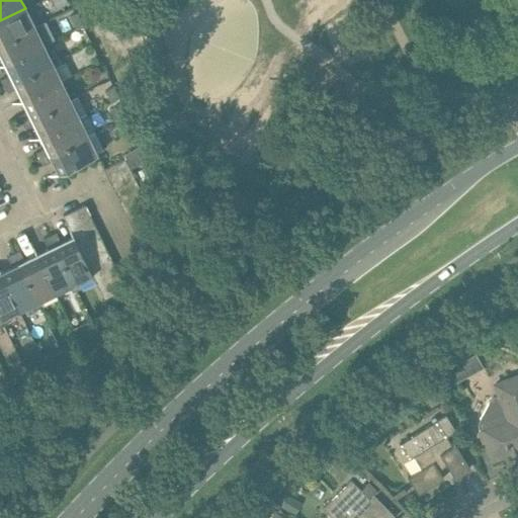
[(0,20),(0,42),(33,26),(25,8),(0,20)]
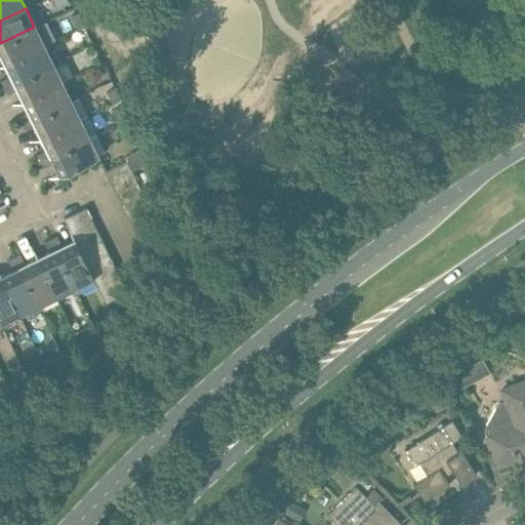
[(0,52),(5,64),(43,45),(54,40),(46,22),(34,27),(0,43),(0,52)]
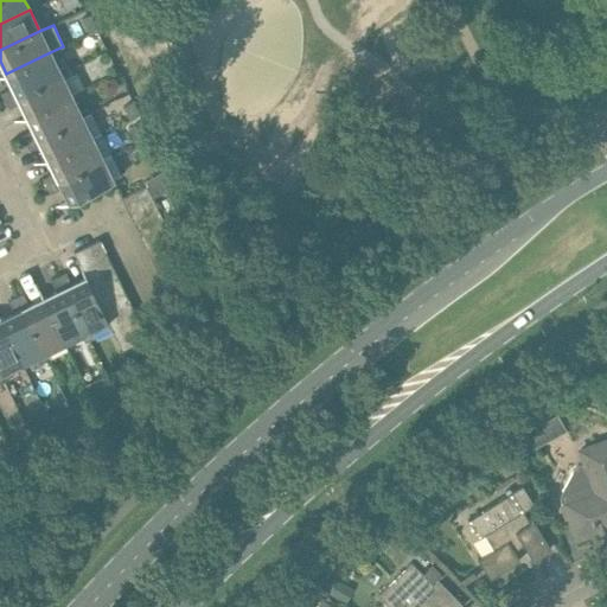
[(50,52),(6,74),(13,88),(1,94),(5,101),(68,70),(65,65),(58,69),(50,52)]
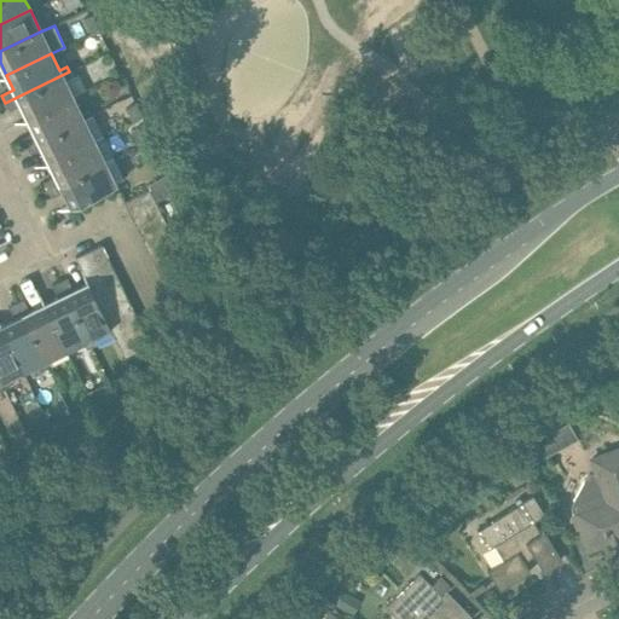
[(69,71),(5,103),(9,110),(21,104),(28,119),(73,97),(64,80),(71,76),(69,71)]
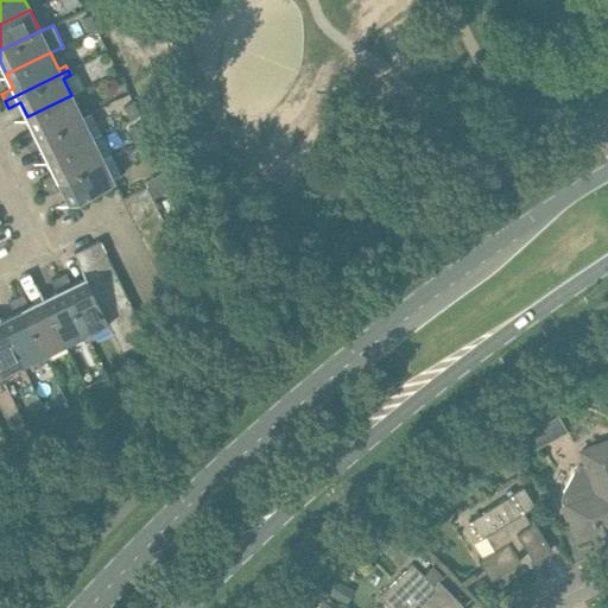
[(21,137),(25,144),(89,113),(87,108),(80,112),(71,95),(27,116),(35,131),(21,137)]
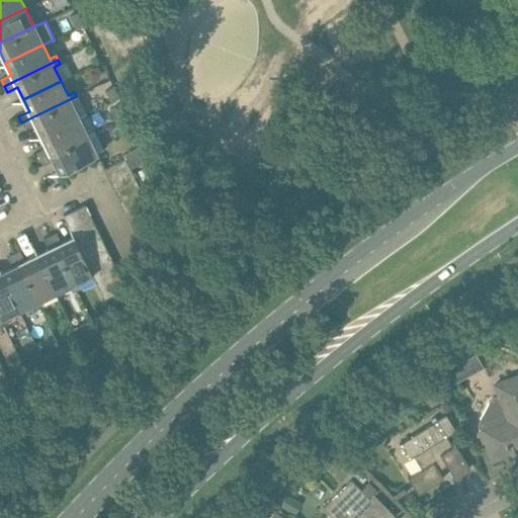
[(110,88),(105,91),(110,101),(115,99),(118,98),(112,87),(110,88)]
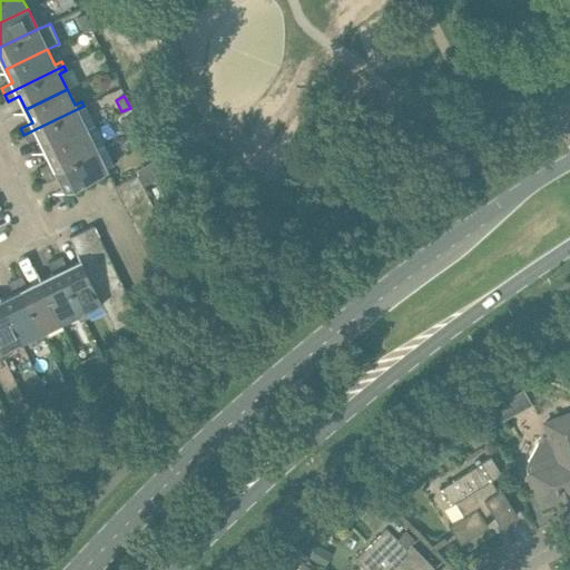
[(95,125),(85,105),(84,106),(23,135),(27,141),(39,136),(45,149),(95,125)]
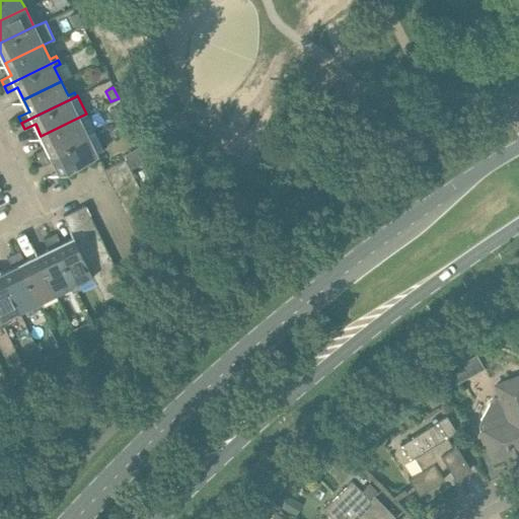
[(36,153),(40,159),(95,132),(86,114),(41,136),(47,148),(36,153)]
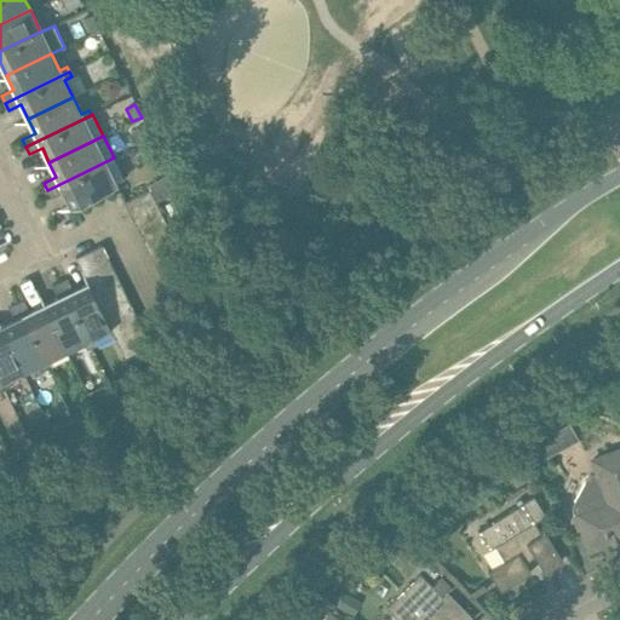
[(124,179),(114,158),(47,190),(51,197),(63,191),(70,206),(115,185),(115,184),(124,179)]
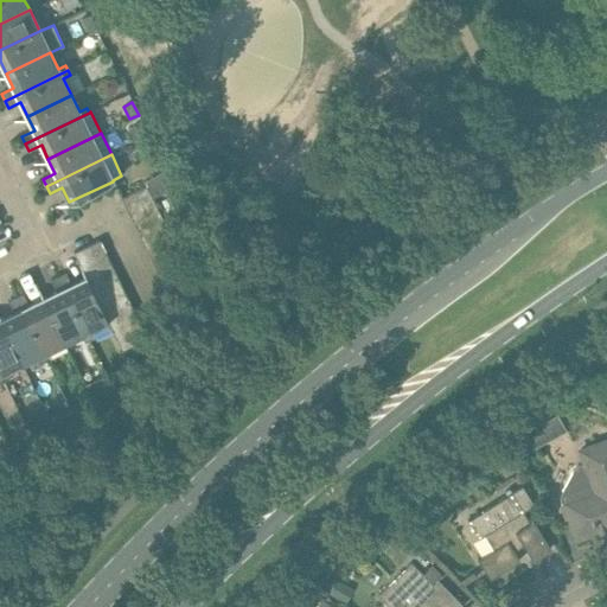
[(121,198),(127,211),(153,198),(147,185),(121,198)]
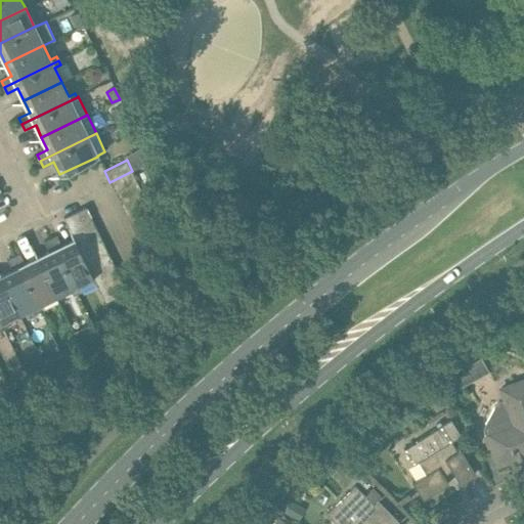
[(132,171),(110,182),(115,192),(137,182),(132,171)]
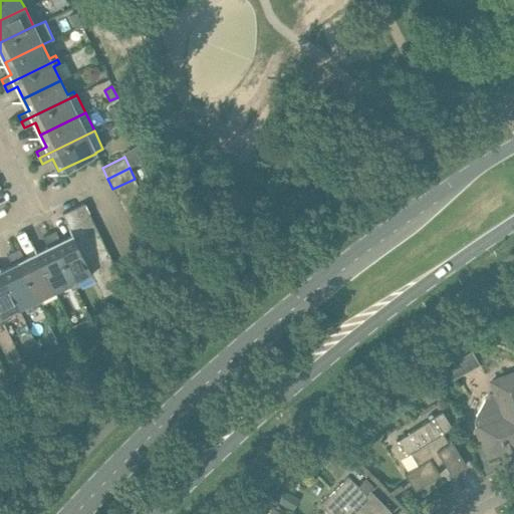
[(117,200),(140,189),(135,179),(112,189),(117,200)]
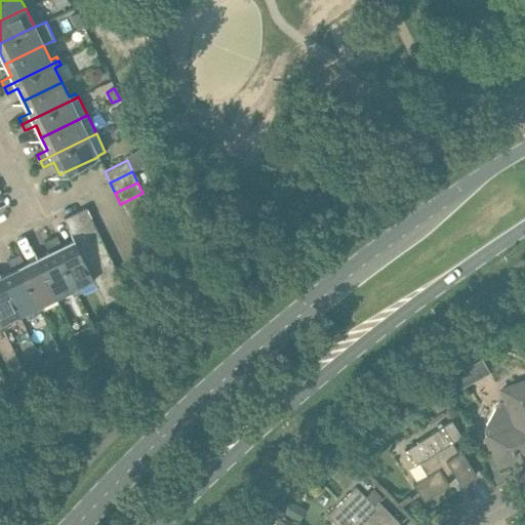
[(126,214),(148,203),(143,193),(120,204),(126,214)]
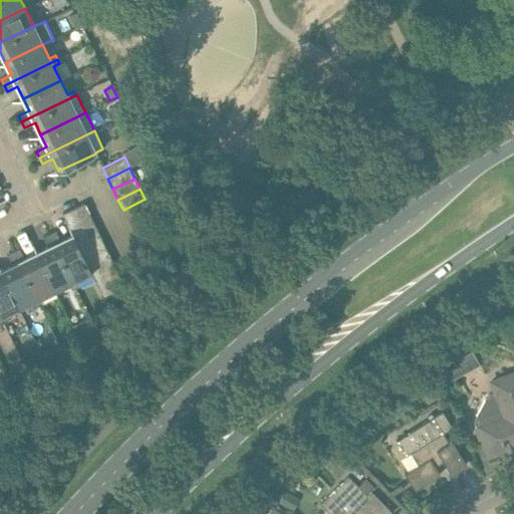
[(62,214),(67,224),(89,214),(83,203),(62,214)]
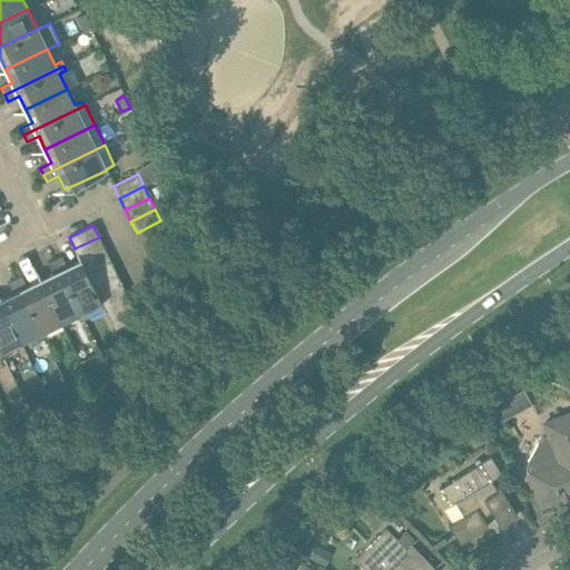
[(80,259),(105,248),(99,237),(75,248),(80,259)]
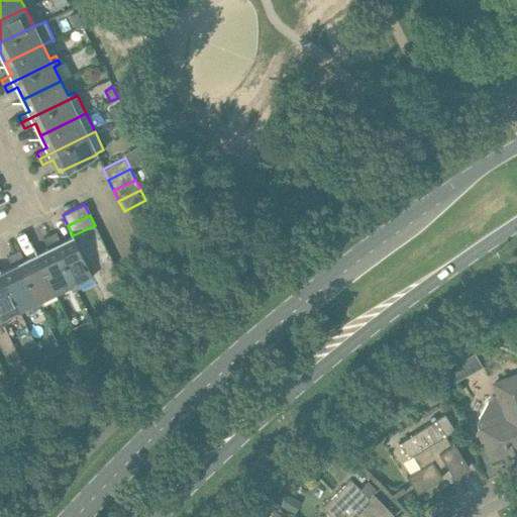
[(78,246),(100,235),(95,225),(73,235),(73,236),(78,246)]
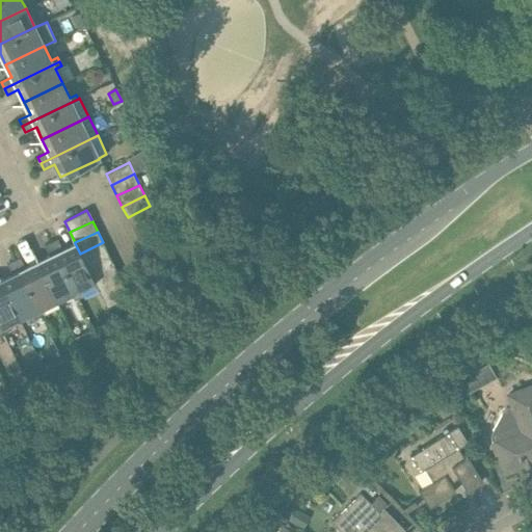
[(85,264),(80,254),(75,243),(62,249),(57,239),(51,242),(79,298),(83,296),(80,290),(95,283),(91,276),(90,274),(85,264)]
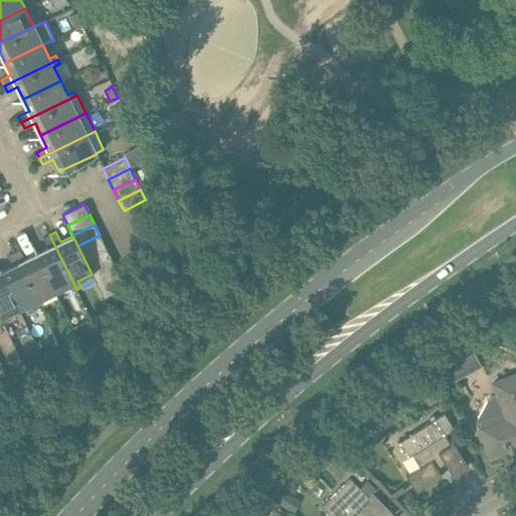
[(48,248),(36,254),(54,292),(69,285),(72,291),(77,289),(49,235),(43,238),(48,248)]
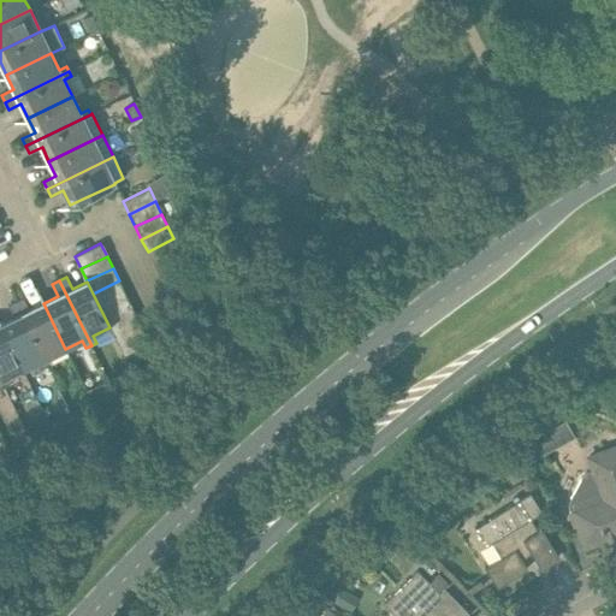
[(99,306),(125,292),(119,280),(93,294),(99,306)]
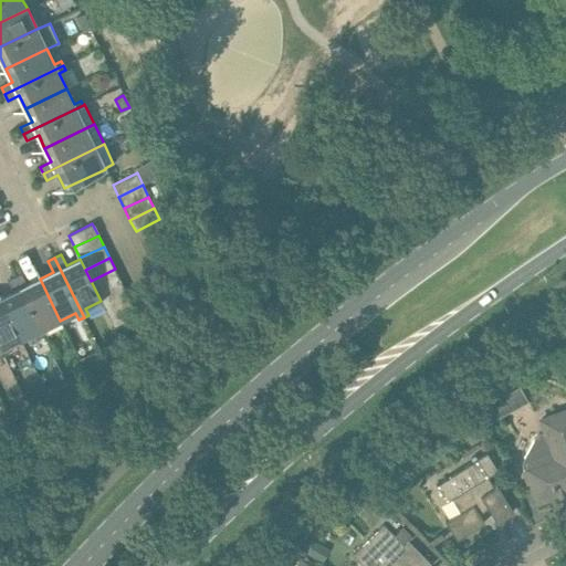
[(96,292),(121,281),(115,269),(91,281),(96,292)]
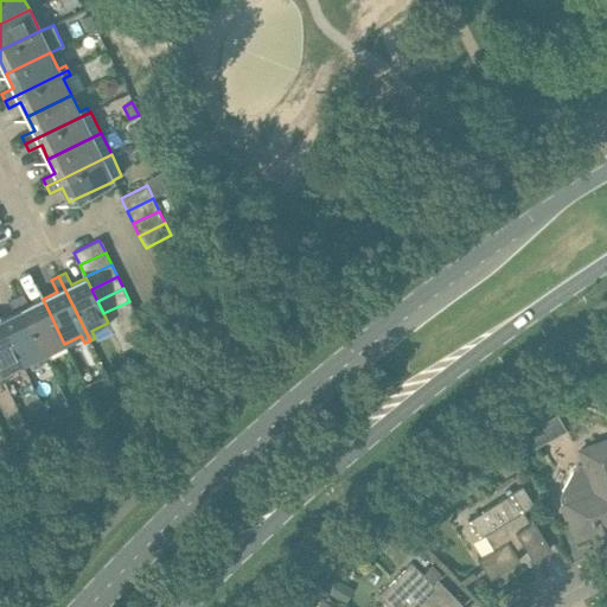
[(16,296),(46,360),(52,358),(49,351),(64,344),(43,299),(29,306),(23,293),(16,296)]
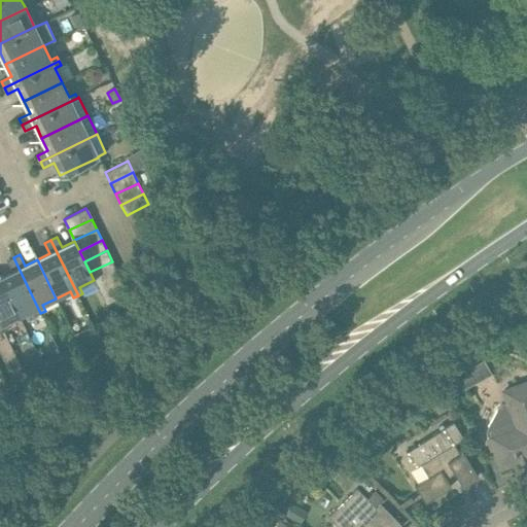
[(12,272),(0,278),(19,316),(34,309),(37,315),(40,313),(13,257),(7,260),(12,272)]
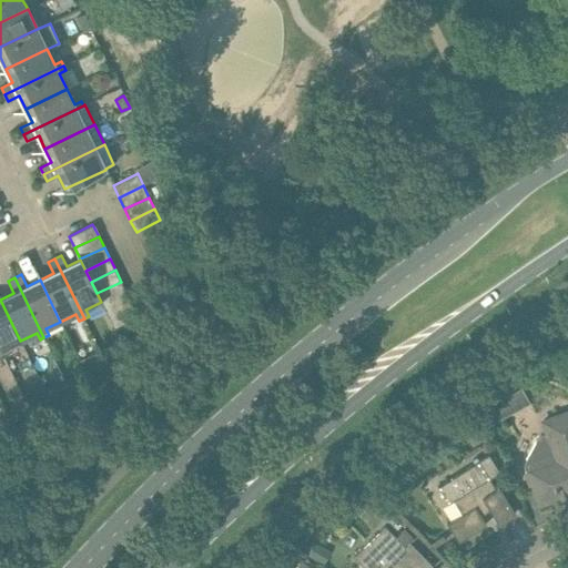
[(127,293),(121,282),(97,293),(98,295),(102,305),(127,293)]
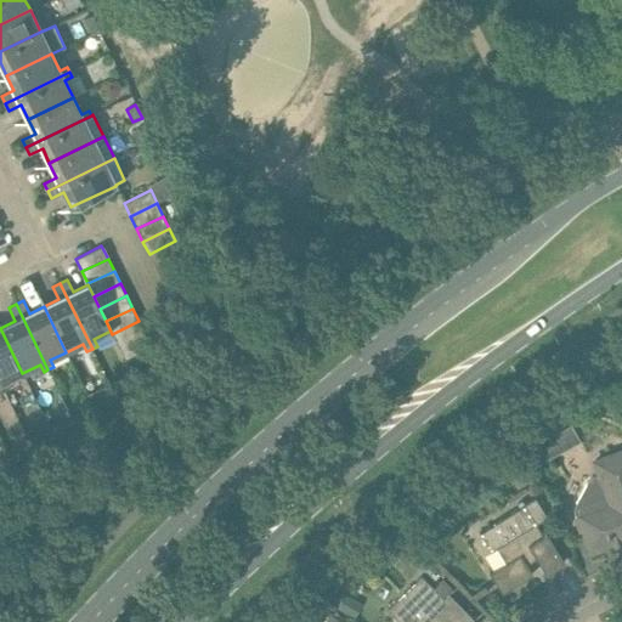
[(0,383),(5,391),(10,389),(6,382),(22,373),(0,328),(0,327),(0,383)]
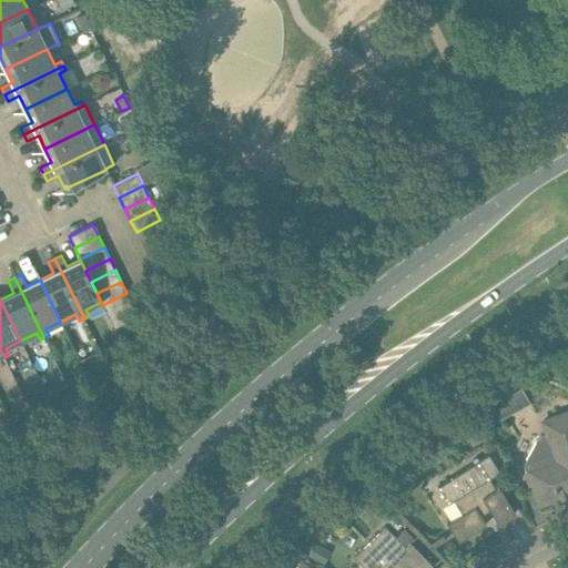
[(54,382),(44,387),(48,395),(59,391),(54,382)]
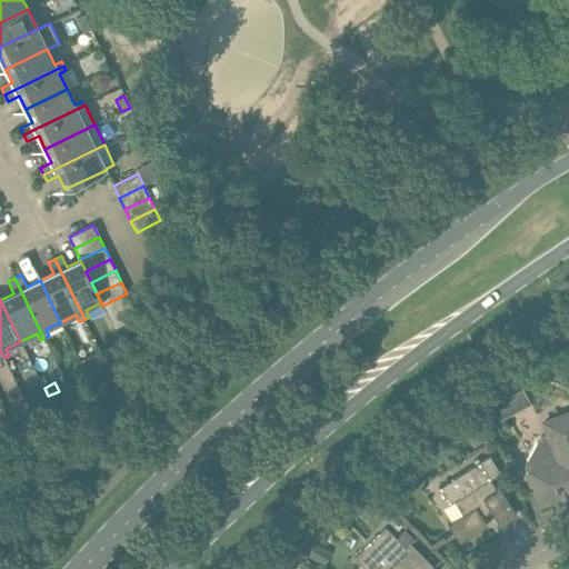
[(496,402),(483,409),(491,425),(503,418),(496,402)]
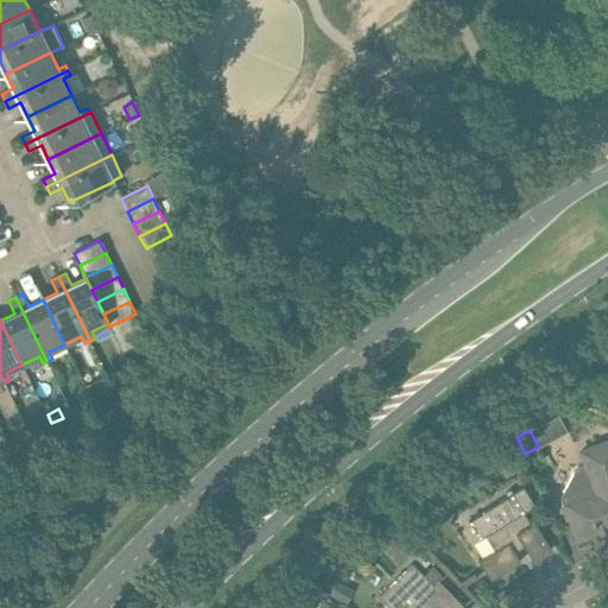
[(607,526),(607,441),(582,450),(587,463),(580,466),(582,469),(575,472),(564,489),(562,496),(564,504),(569,518),(571,517),(578,537),(607,526)]
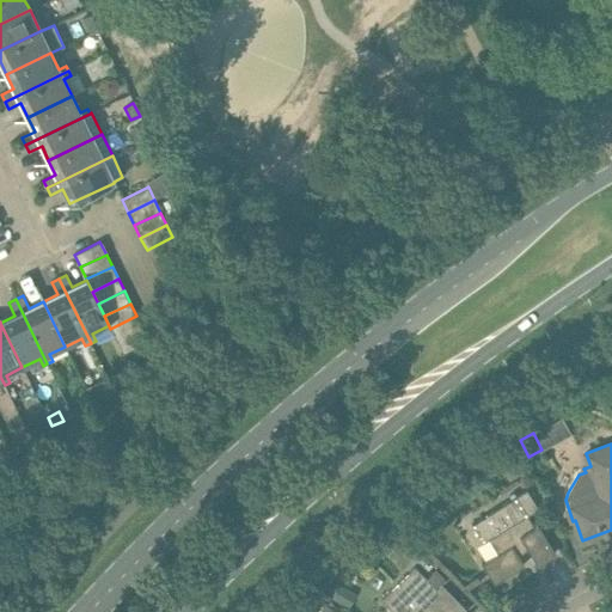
[(453,494),(461,506),(472,497),(464,485),(453,494)]
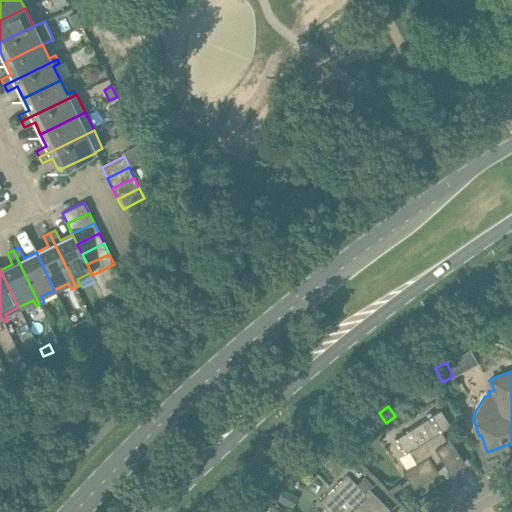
[(441,409),(395,438),(404,453),(409,451),(416,462),(403,471),(413,488),(439,472),(434,464),(442,459),(450,472),(465,462),(450,438),(447,440),(441,430),(451,424),(441,409)]
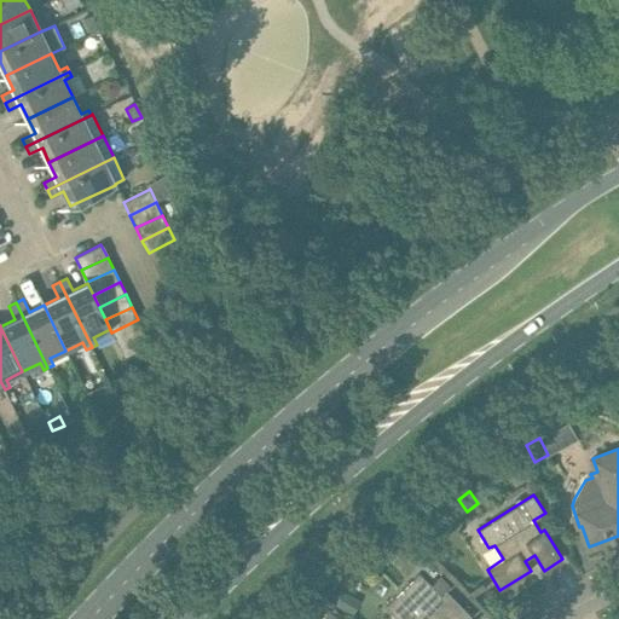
[(441,595),(420,573),(385,607),(397,618),(474,618),(446,590),(441,595)]
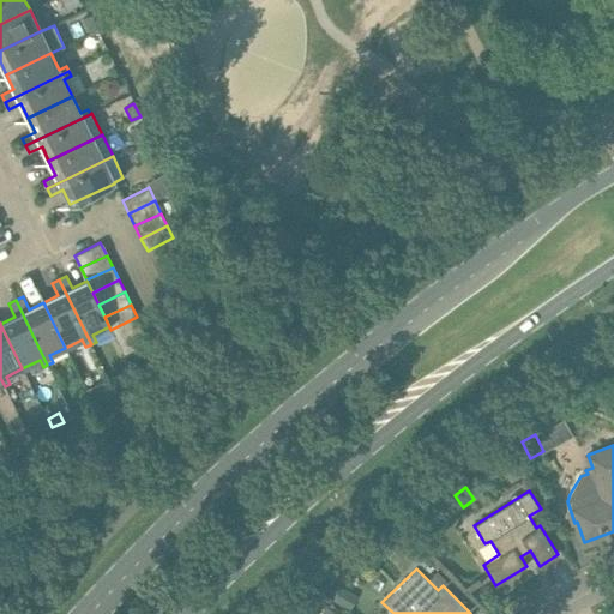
[(332,601),(345,608),(353,594),(341,587),(332,601)]
